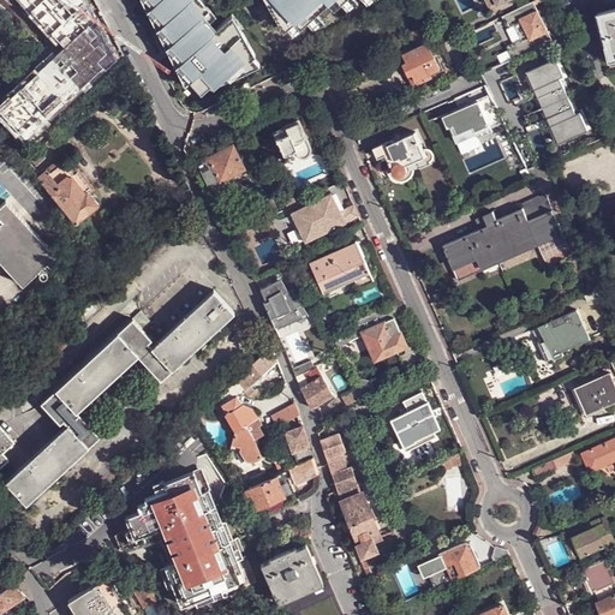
[(71,43),(39,75),(48,84),(47,87),(40,78),(37,78),(36,81),(37,83),(45,91),(46,91),(48,91),(52,88),(60,97),(101,59),(97,54),(105,48),(94,33),(91,34),(88,30),(87,29),(85,30),(78,23),(88,15),(73,0),(36,0),(33,4),(71,43)]
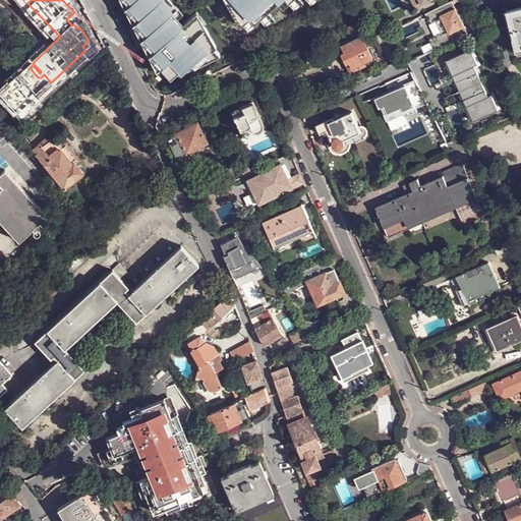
[(140,3),(147,0),(122,0),(129,13),(142,7),(140,3)]
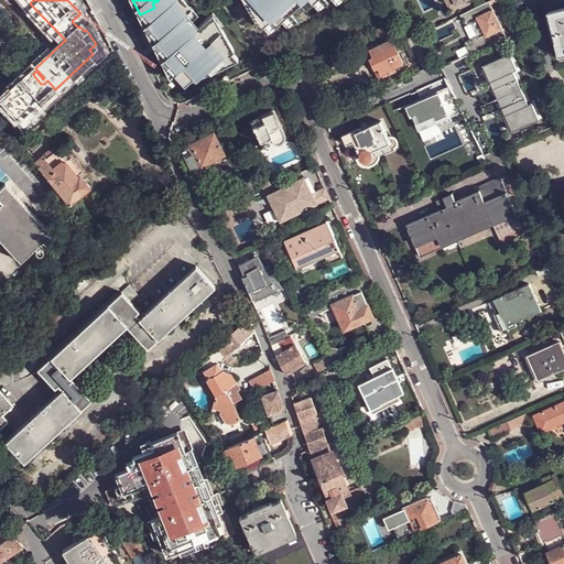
[(487,0),(462,12),(467,22),(475,19),(481,33),(468,40),(470,46),(468,47),(470,52),(507,36),(491,3),(496,0),(487,0)]
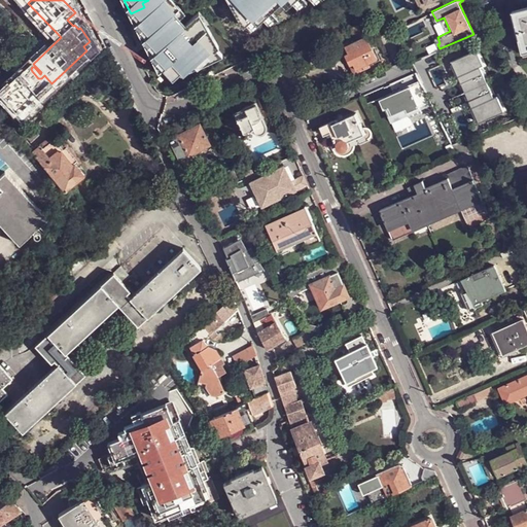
[(526,5),(515,9),(526,51),(526,50),(526,5)]
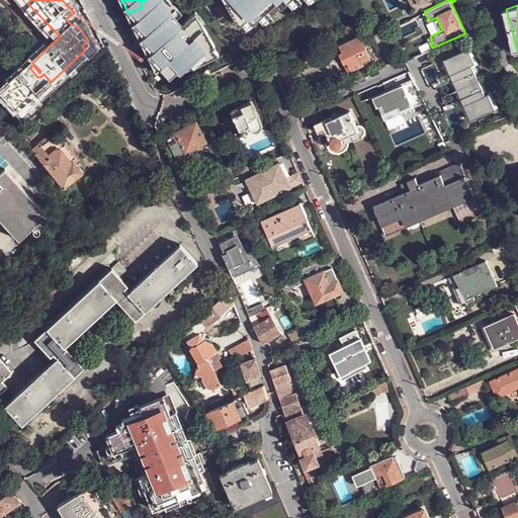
[(204,16),(143,45),(157,75),(166,71),(168,75),(186,67),(183,62),(200,54),(202,61),(221,53),(204,16)]
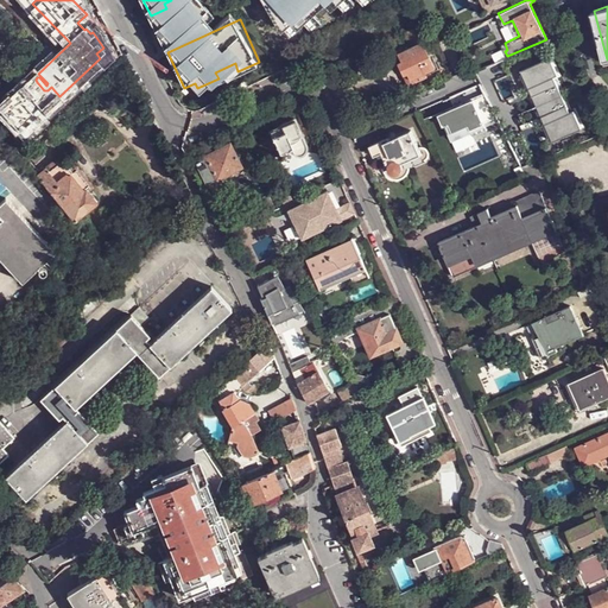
[(425,38),(419,24),(404,31),(410,45),(420,40),(425,38)]
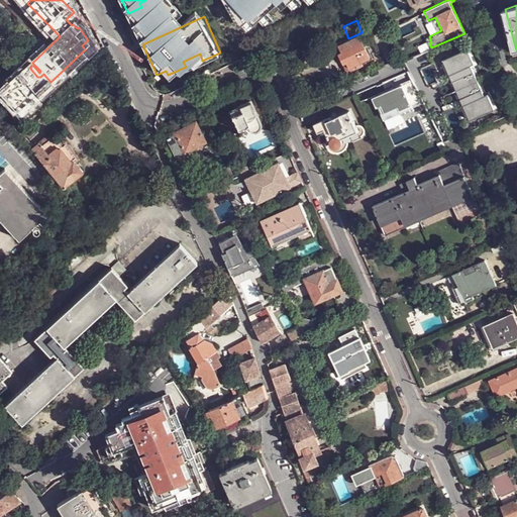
[(365,48),(357,34),(348,38),(337,43),(341,52),(345,61),(348,66),(354,63),(356,67),(363,63),(362,60),(367,58),(368,57),(365,48)]
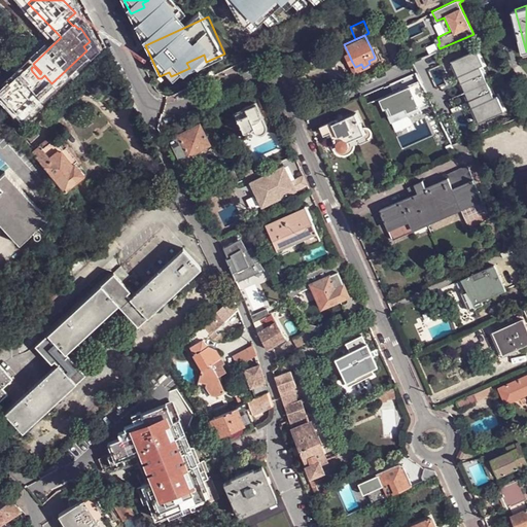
[(477,48),(452,59),(461,80),(458,82),(466,100),(469,99),(480,121),(503,110),(497,95),(494,96),(480,65),(483,63),(477,48)]
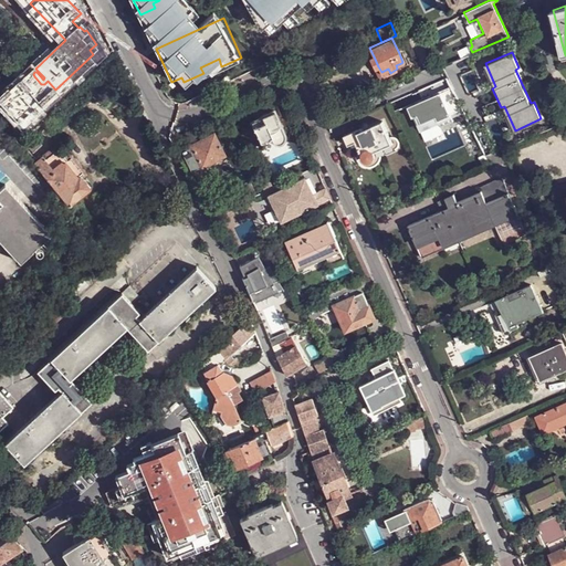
[(378,66),(374,56),(369,58),(375,67),(378,74),(380,76),(383,76),(390,73),(388,69),(381,72),(378,66)]
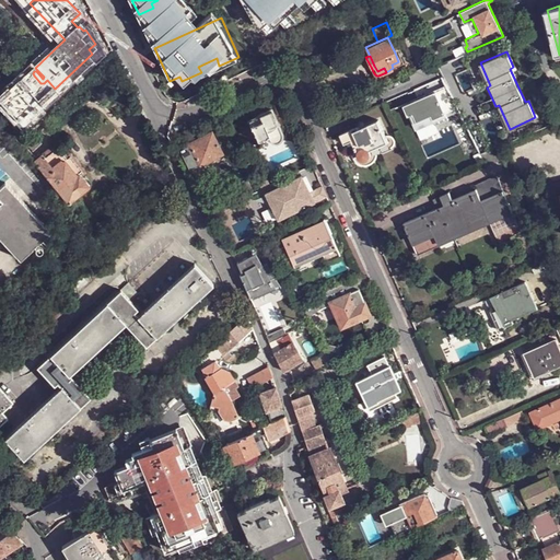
[(447,118),(461,114),(446,88),(435,92),(447,118)]
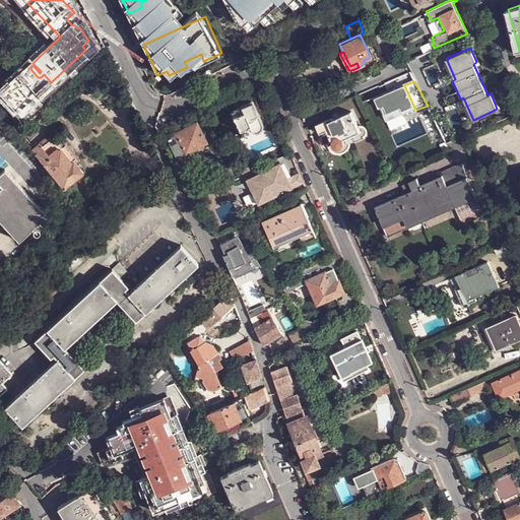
[(416,112),(415,110),(404,85),(404,84),(375,98),(379,107),(381,106),(387,120),(404,113),(405,116),(416,112)]
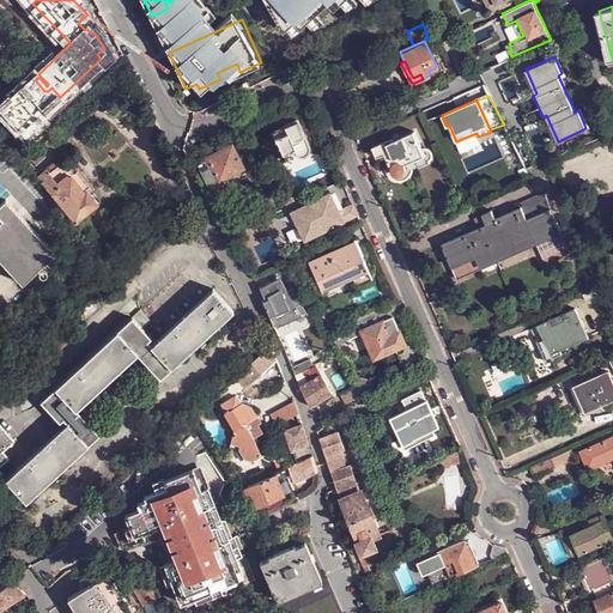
[(277,152),(280,151),(283,150),(284,152),(293,147),(296,152),(298,153),(303,153),(307,152),(309,147),(309,144),(297,119),(284,125),(284,126),(273,131),(278,139),(271,143),(277,152)]
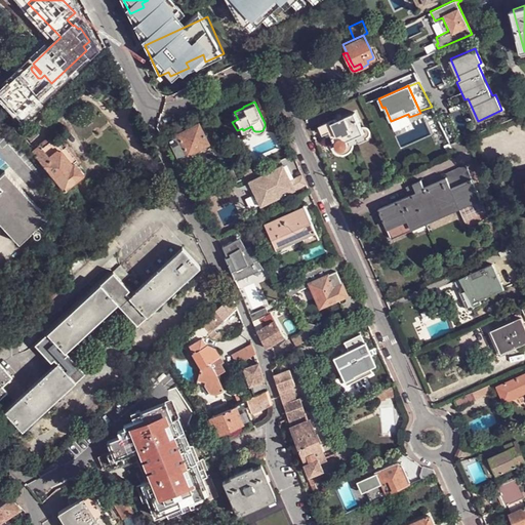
[(365,133),(362,126),(355,112),(338,119),(337,117),(320,124),(324,133),(331,131),(337,146),(339,148),(340,149),(341,150),(344,149),(346,149),(347,148),(348,147),(349,145),(349,143),(348,140),(365,133)]
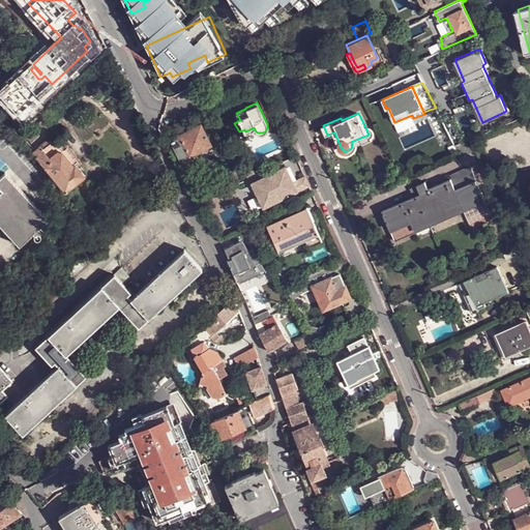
[(51,116),(49,115),(31,130),(36,137),(51,123),(51,116)]
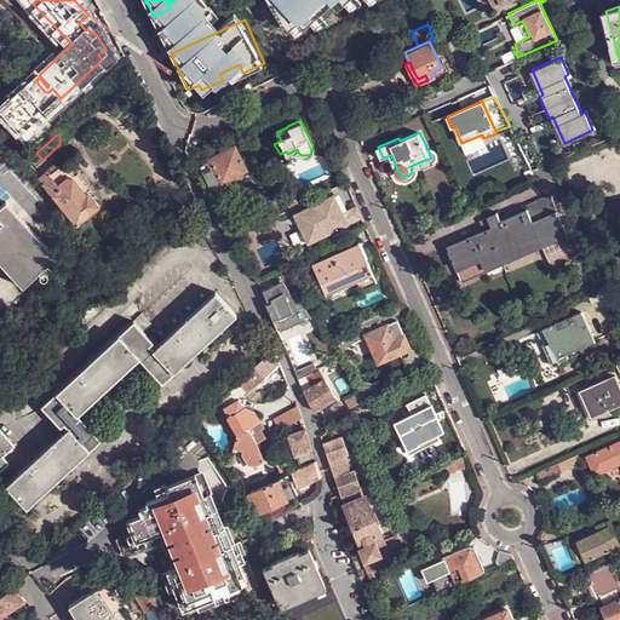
[(247,168),(236,144),(199,162),(211,185),(247,168)]
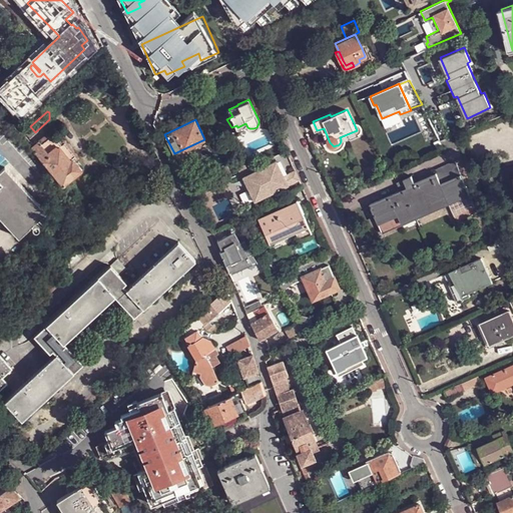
[(358,123),(354,123),(357,130),(340,137),(341,139),(341,141),(340,143),(339,144),(338,145),(336,145),(334,146),(333,145),(332,144),(330,142),(325,144),(326,147),(330,150),(334,152),(339,151),(343,149),(346,145),(347,141),(360,135),(361,134),(363,131),(363,127),(361,124),(358,123)]
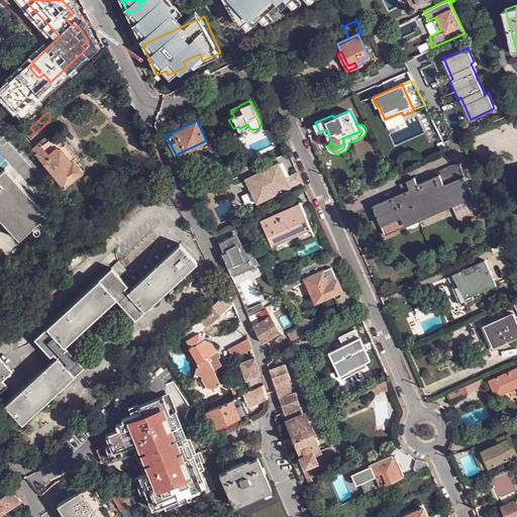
[(30,127),(26,131),(31,136),(35,133),(30,127)]
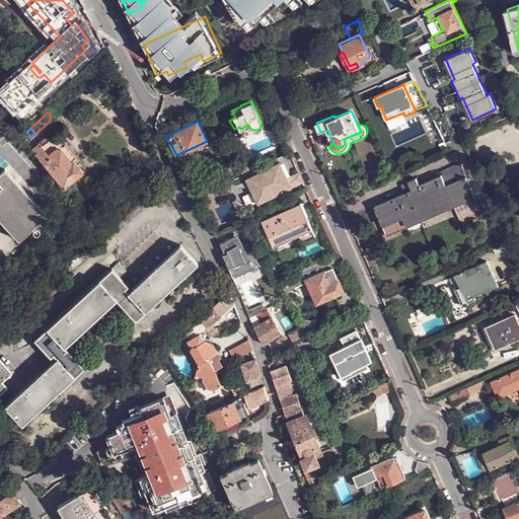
[(41,141),(33,147),(65,186),(85,170),(76,159),(75,159),(73,160),(63,147),(65,146),(64,145),(55,134),(44,144),(41,141)]
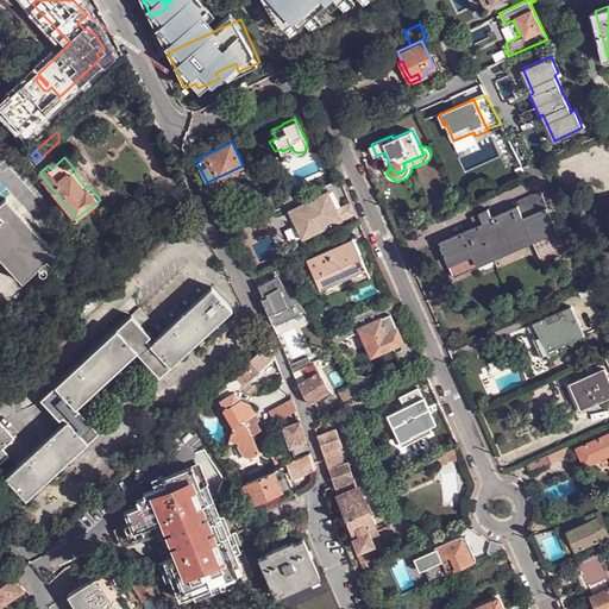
[(527,180),(546,171),(539,159),(522,167),(526,177),(527,180)]
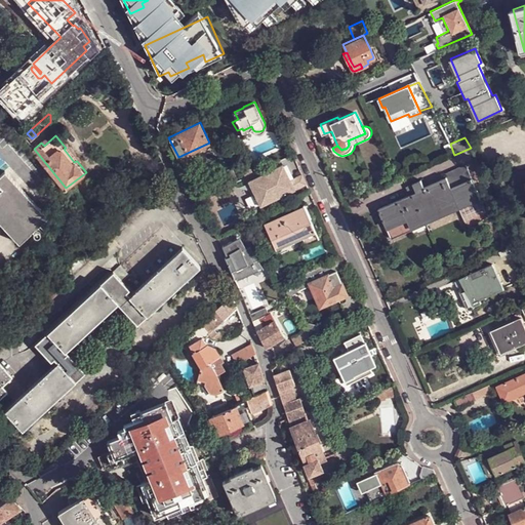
[(76,161),(77,161),(79,160),(68,145),(65,147),(66,148),(64,149),(74,162),(76,161)]
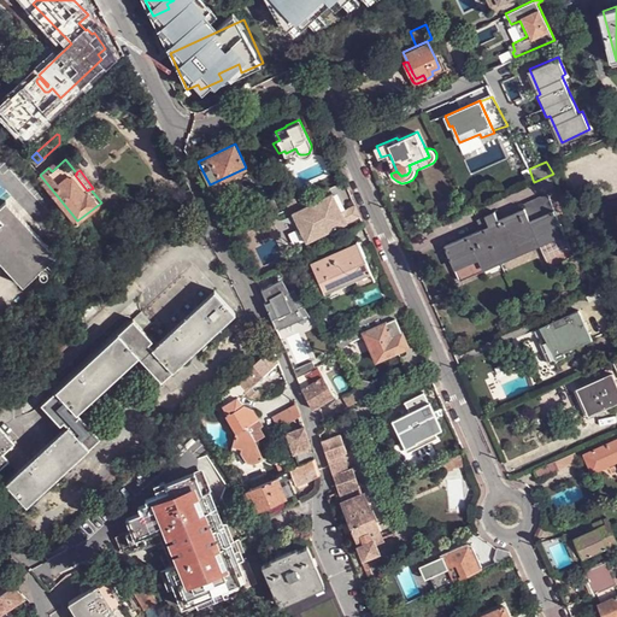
[(198,201),(192,187),(178,195),(191,210),(191,209),(198,201)]
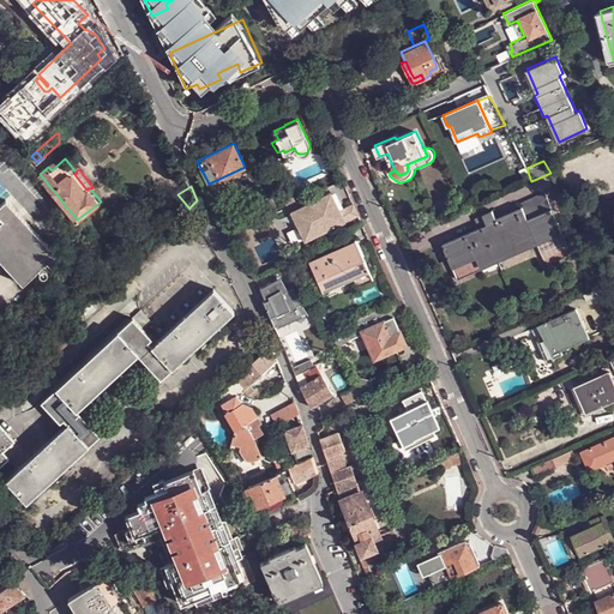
[(332,192),(293,211),(307,240),(359,215),(354,204),(347,206),(341,210),(337,202),(332,192)]
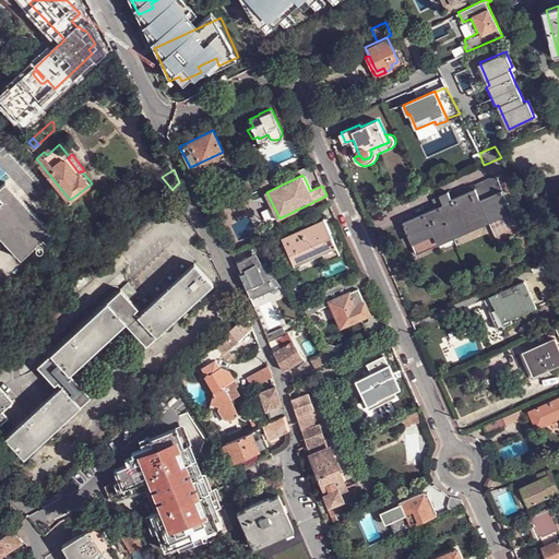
[(450,190),(441,193),(444,203),(439,205),(403,221),(416,250),(437,241),(438,244),(454,237),(453,234),(489,218),(498,240),(521,230),(497,175),(475,183),(476,187),(470,190),(472,192),(454,201),(450,190)]
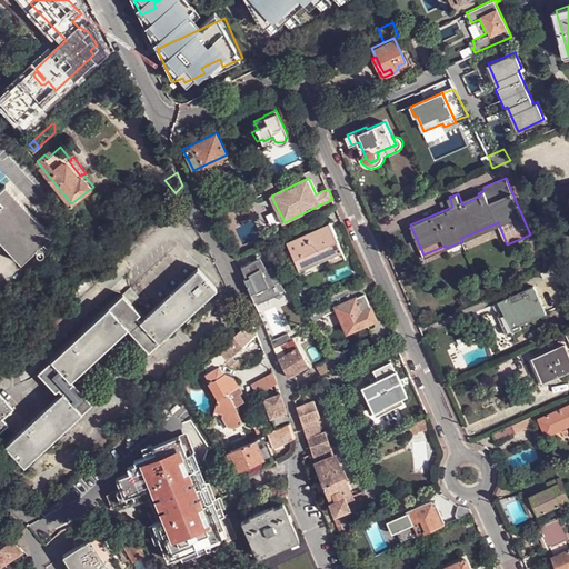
[(251,181),(245,185),(250,196),(256,192),(251,181)]
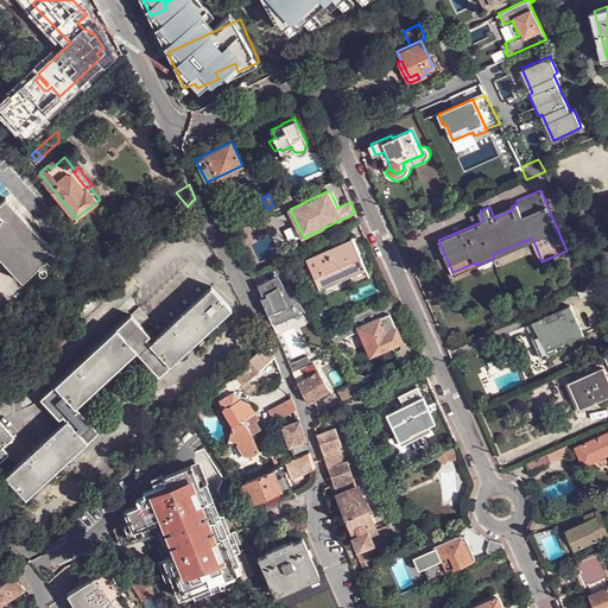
[(291,195),(283,200),(286,204),(295,201),(291,195)]
